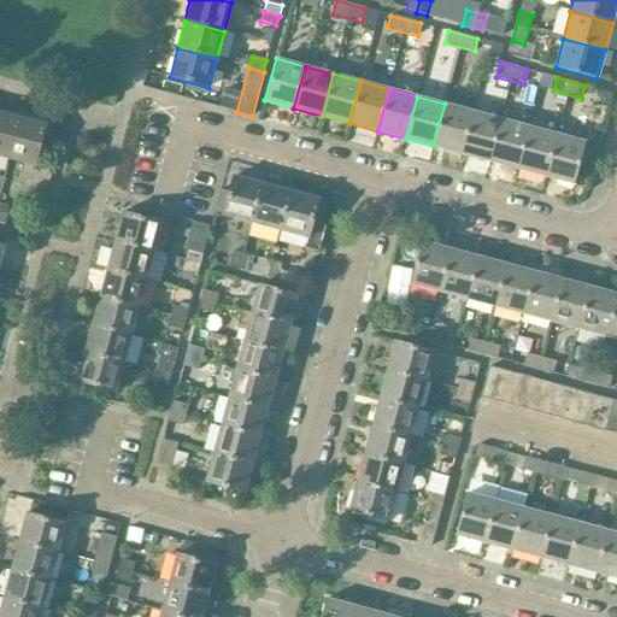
[(460,153),(472,111),(445,104),(433,146),(460,153)]
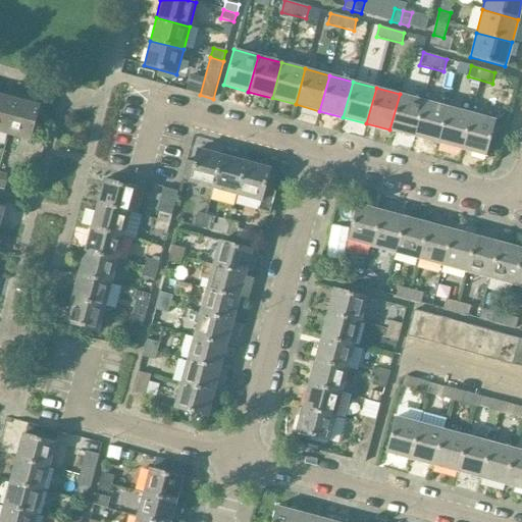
[(414,137),(423,101),(400,94),(389,129),(414,137)]
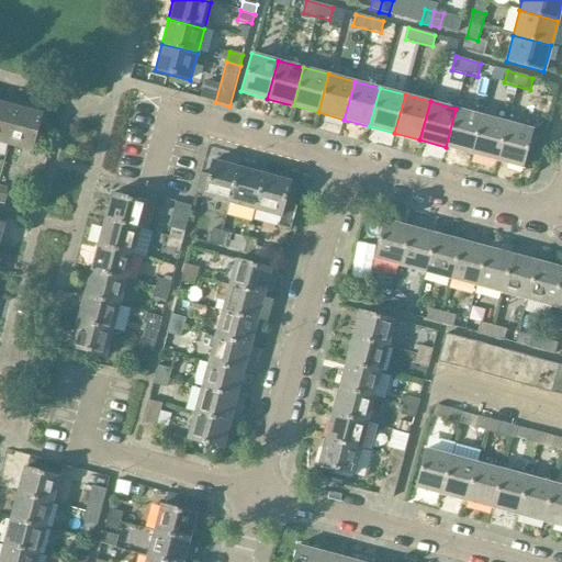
[(0,142),(9,144),(19,109),(0,103),(0,142)]
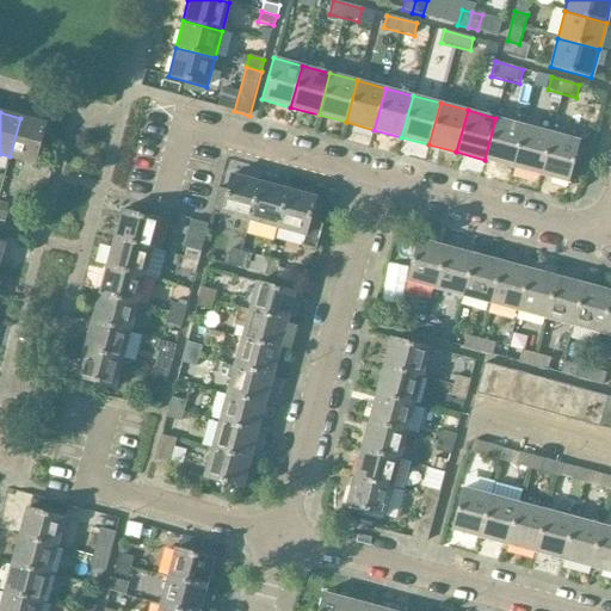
[(36,164),(47,124),(20,118),(10,156),(36,164)]
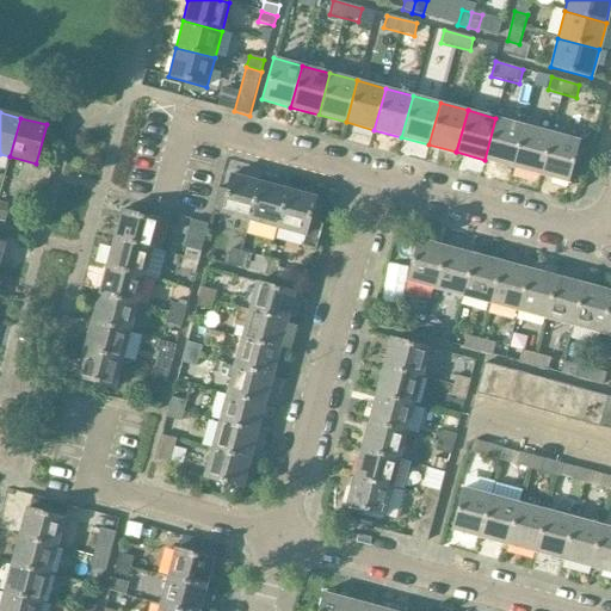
[(512,167),(523,125),(495,118),(485,160),(512,167)]
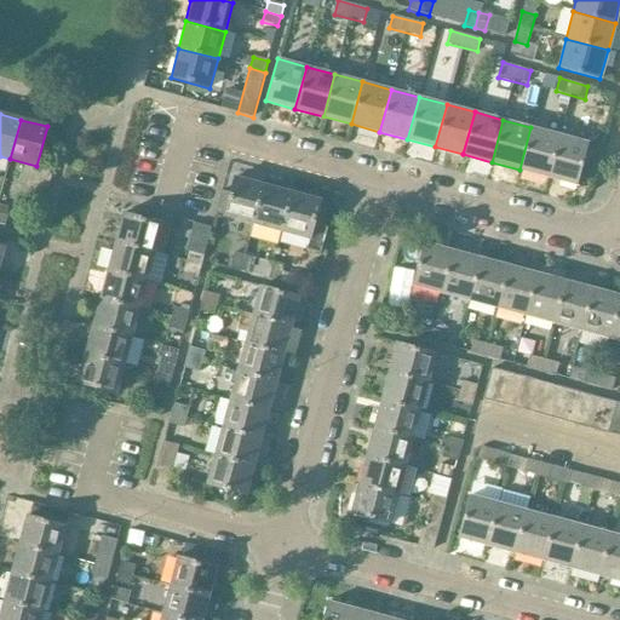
[(546,177),(558,135),(530,127),(520,170),(546,177)]
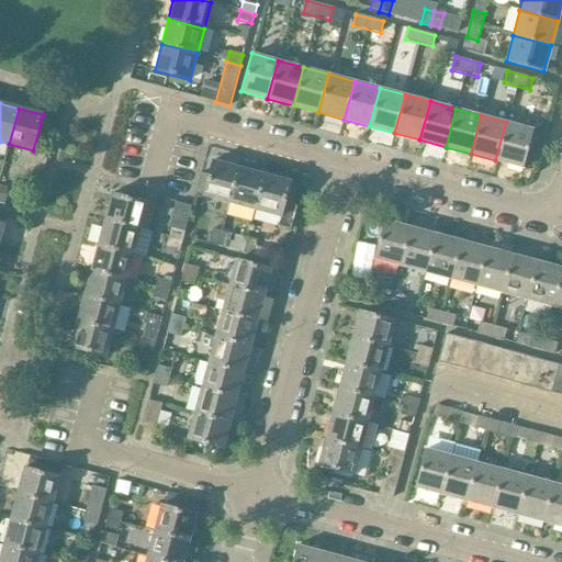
[(523,168),(532,130),(506,122),(495,160),(523,168)]
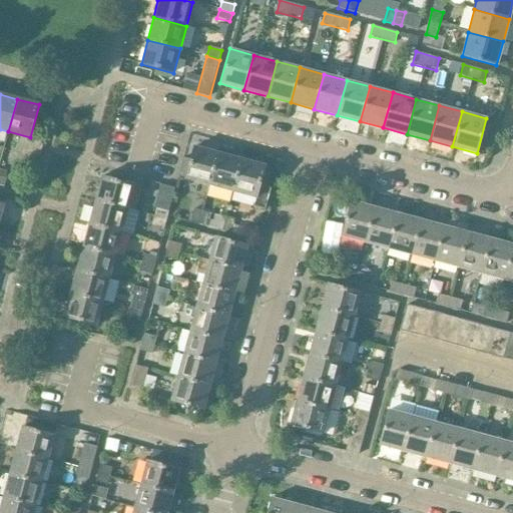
[(208,184),(217,152),(193,146),(190,159),(182,157),(177,175),(185,177),(185,178),(208,184)]
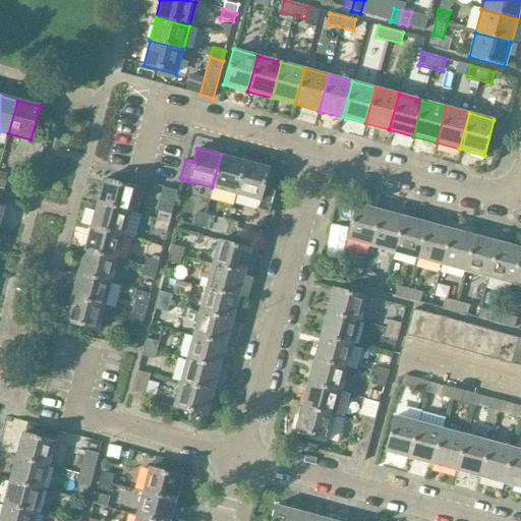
[(235,194),(244,162),(221,155),(212,187),(235,194)]
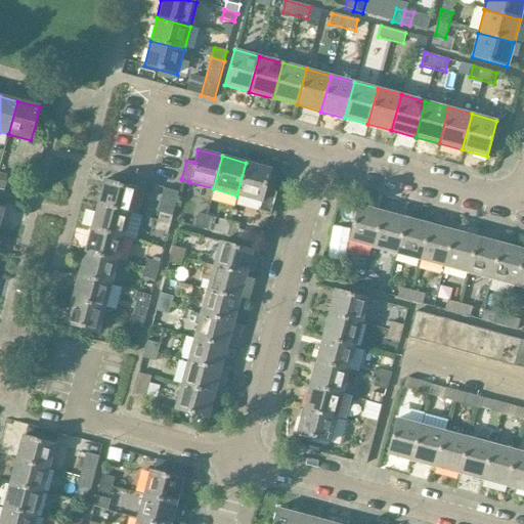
[(265,188),(270,169),(246,163),(236,195),(261,202),(259,210),(270,213),(275,191),(265,188)]
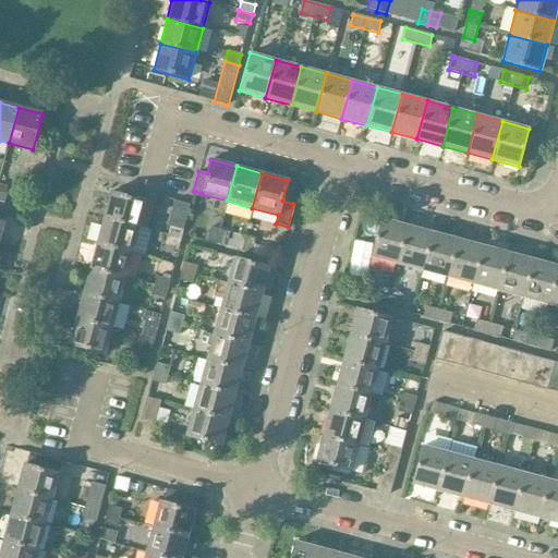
[(147,230),(156,195),(133,189),(131,197),(111,192),(104,218),(138,228),(147,230)]
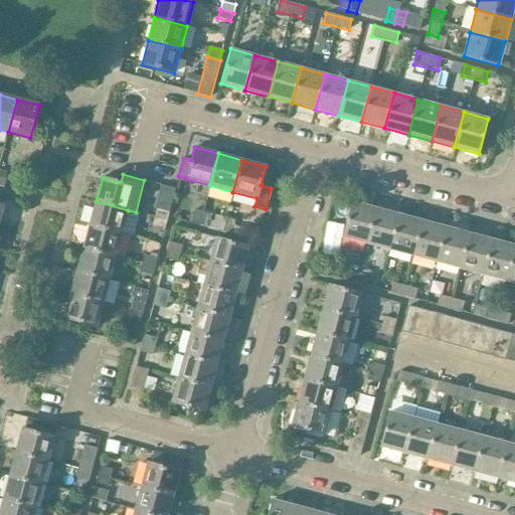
[(157,208),(171,210),(174,186),(160,184),(157,208)]
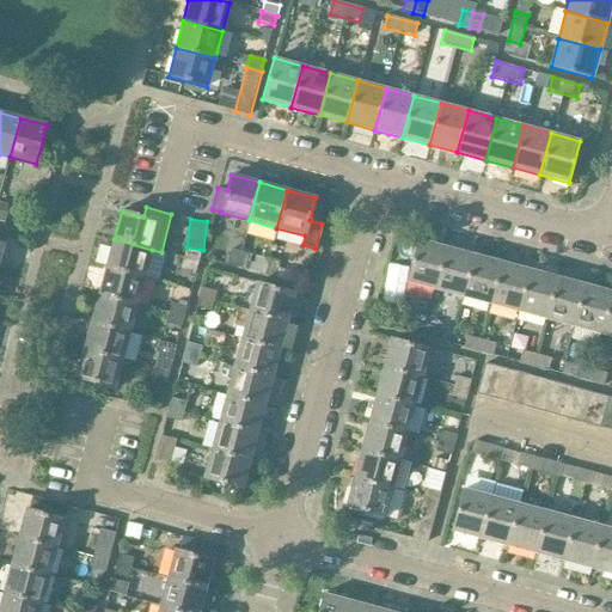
[(145,276),(152,250),(114,239),(106,267),(145,276)]
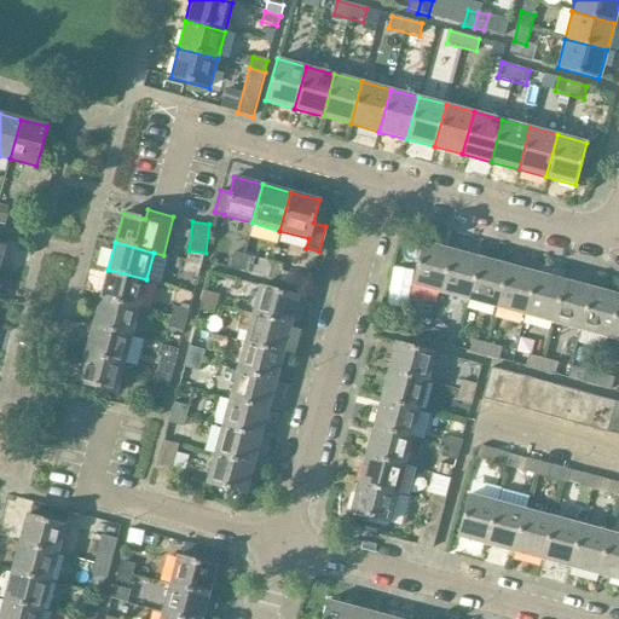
[(440,293),(451,250),(422,242),(411,284),(440,293)]
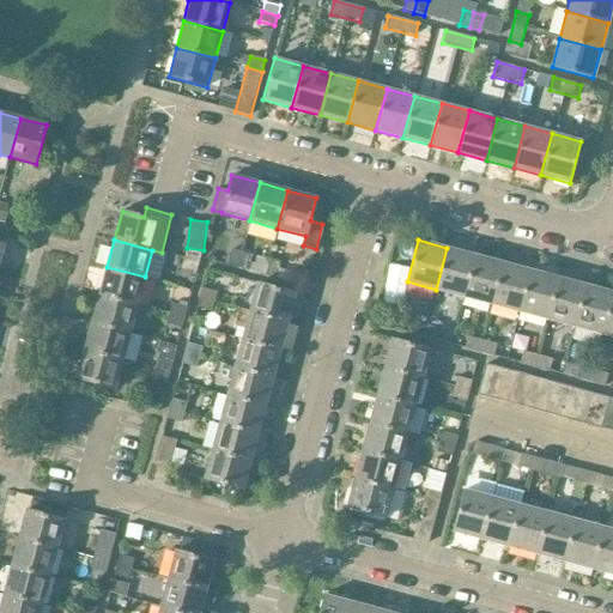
[(237,267),(241,252),(231,248),(226,263),(237,267)]
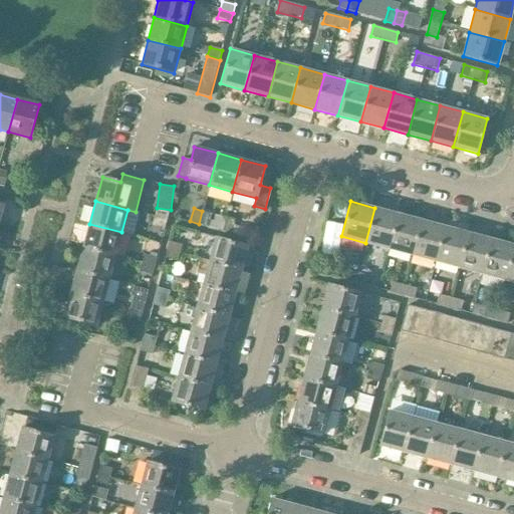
[(389,249),(399,214),(374,208),(365,243),(389,249)]
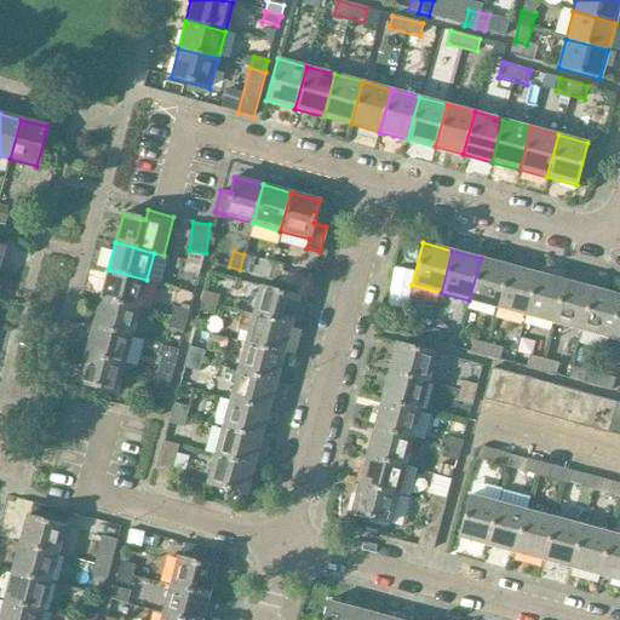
[(201,265),(205,256),(189,252),(187,262),(201,265)]
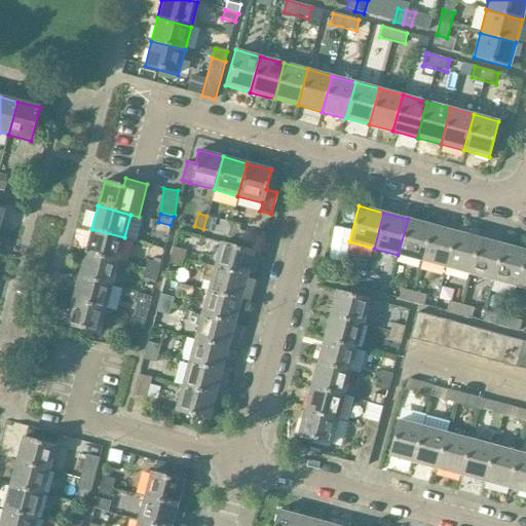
[(212,231),(216,218),(207,216),(203,229),(212,231)]
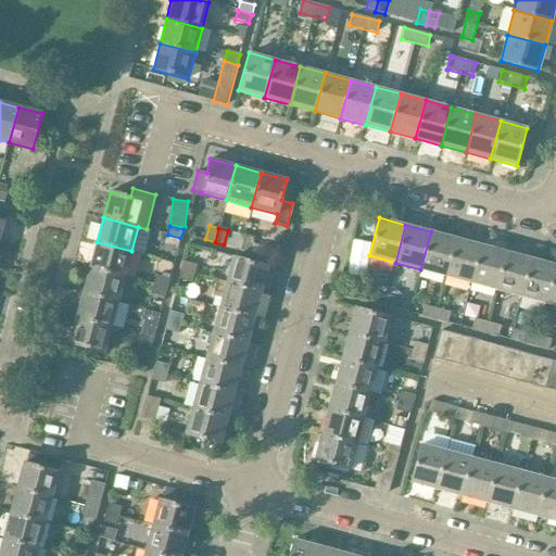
[(445,276),(456,238),(431,231),(420,269),(445,276)]
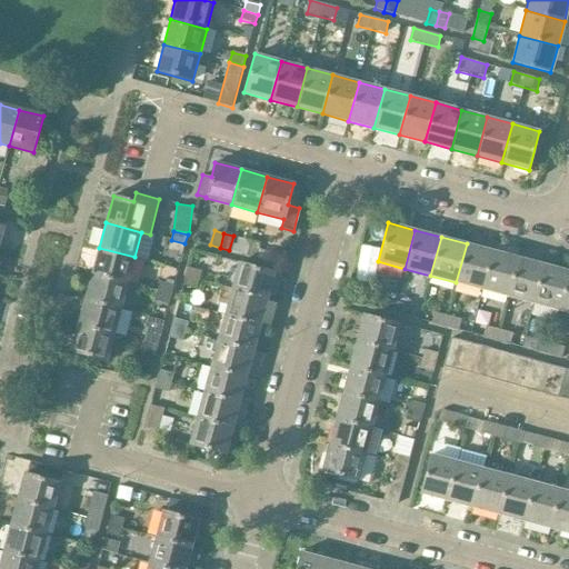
[(182,253),(185,243),(171,240),(169,249),(182,253)]
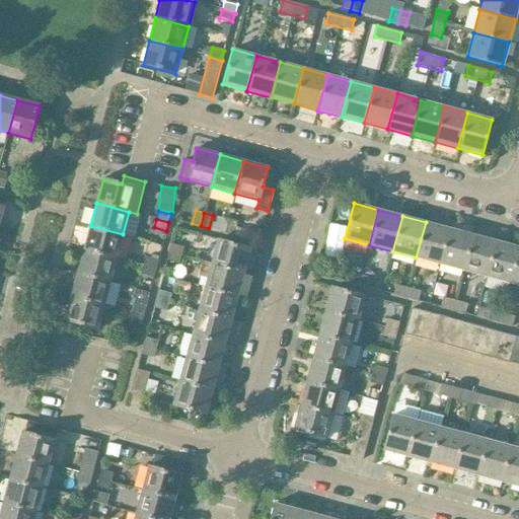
[(439,265),(449,229),(426,222),(416,257),(439,265)]
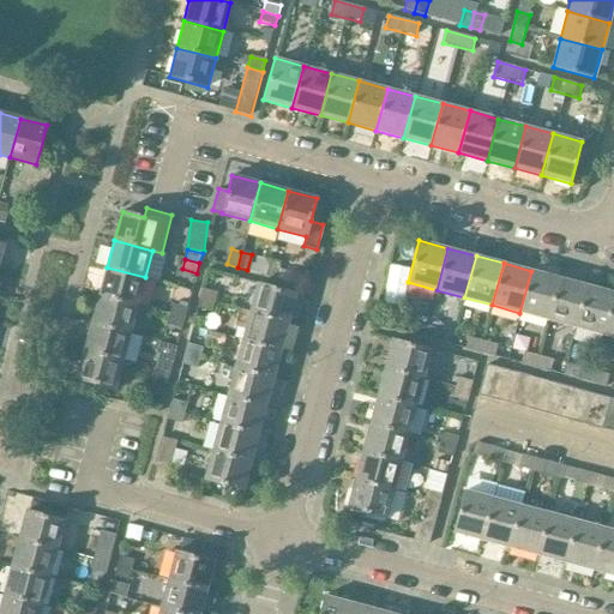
[(137,306),(145,277),(107,268),(98,296),(137,306)]
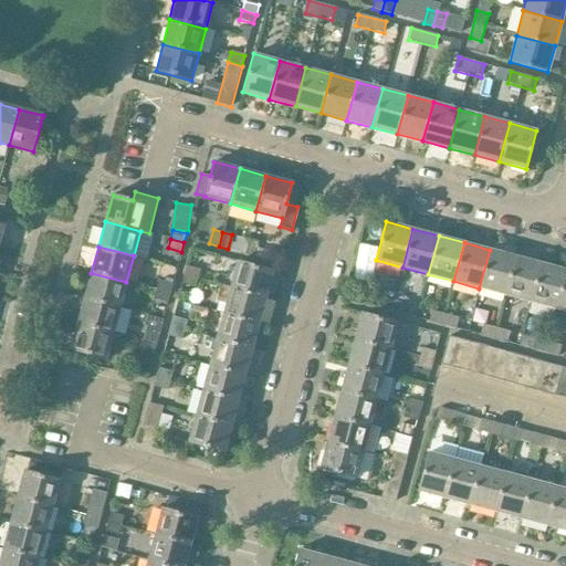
[(504,295),(515,257),(490,250),(479,289),(504,295)]
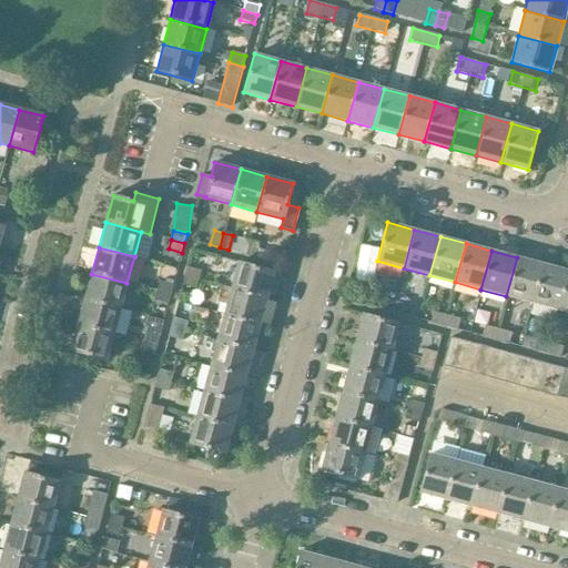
[(533,303),(543,264),(517,257),(506,296),(533,303)]
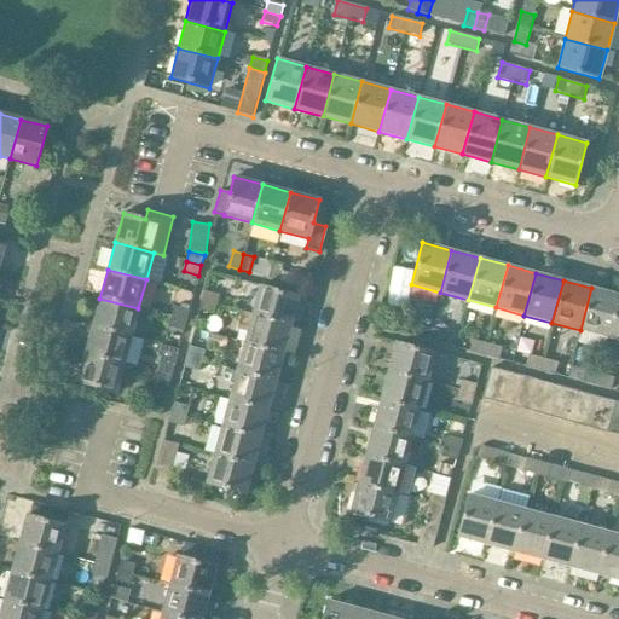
[(290,325),(298,296),(260,285),(252,314),(290,325)]
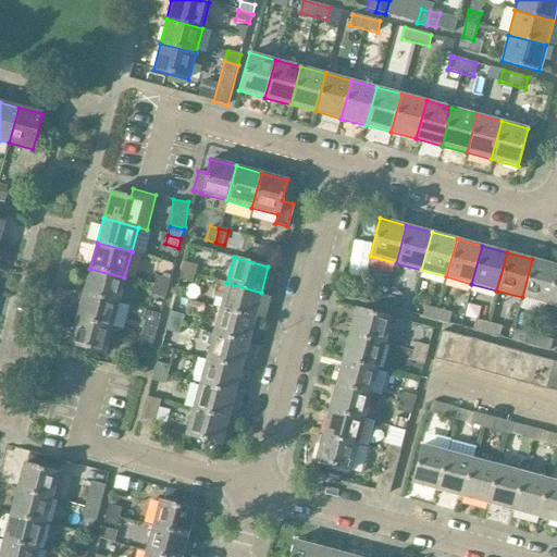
[(547,304),(556,265),(532,259),(522,297),(547,304)]
